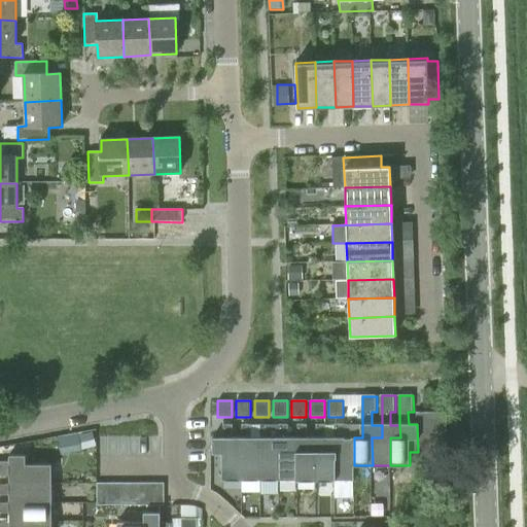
[(417,412),(417,424),(418,452),(437,452),(437,438),(447,438),(446,412),(417,412)]
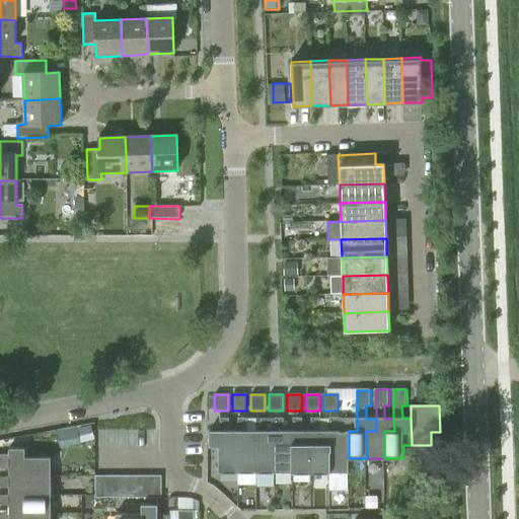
[(229,432),(229,419),(220,419),(220,432),(210,432),(210,447),(219,447),(219,473),(238,473),(238,446),(229,446),(229,432)]
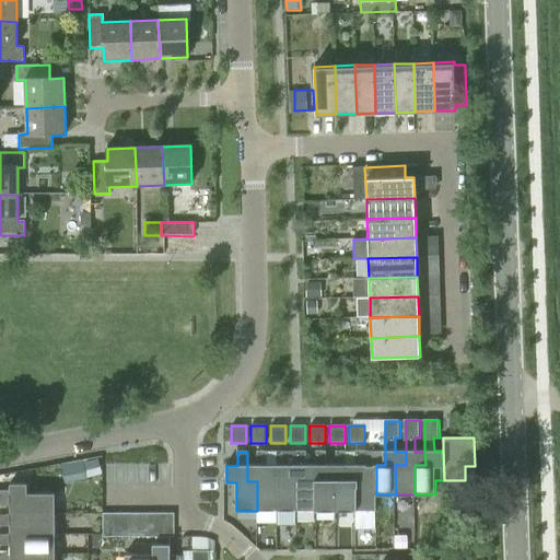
[(257,466),(247,466),(247,481),(257,481),(257,511),(277,511),(277,481),(267,481),(267,466),(267,452),(257,452),(257,466)]
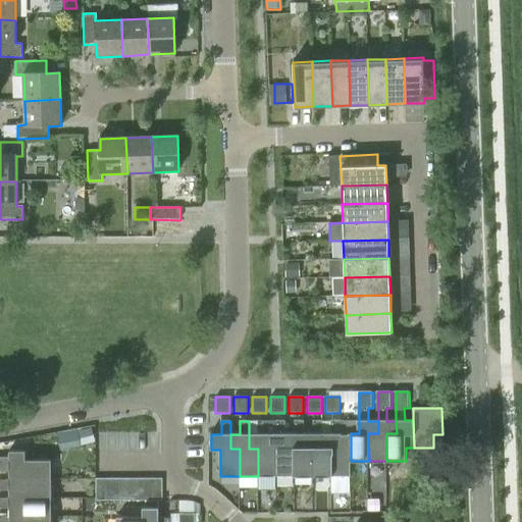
[(257,434),(249,434),(249,449),(258,449),(258,476),(276,475),(276,449),(266,449),(266,434),(266,421),(257,421),(257,434)]
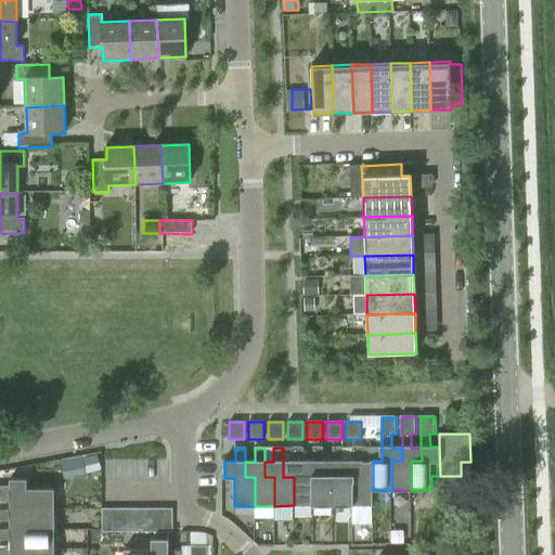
[(294,462),(283,462),(283,477),(294,477),(294,505),(313,505),(313,477),(304,477),(304,462),(304,448),(294,449),(294,462)]
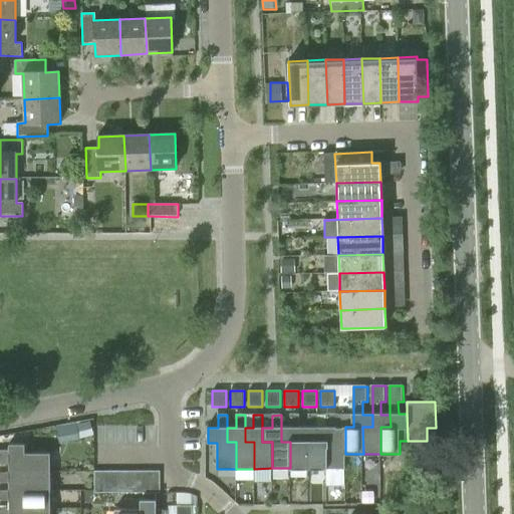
[(290,428),(281,428),(281,442),(290,442),(290,468),(308,468),(308,442),(299,442),(299,428),(299,415),(290,415),(290,428)]
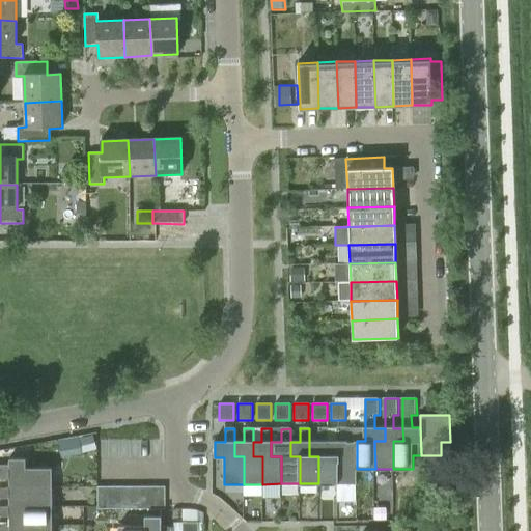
[(309,442),(309,456),(318,456),(318,483),(337,483),(337,456),(328,456),(328,442),(328,428),(318,428),(318,442),(309,442)]
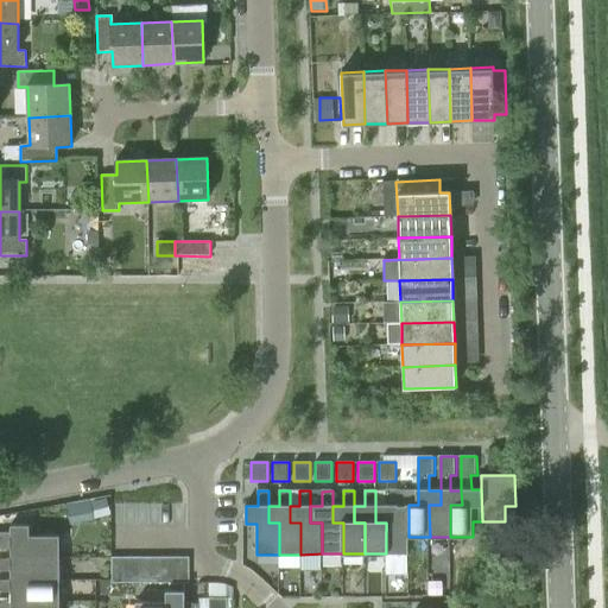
[(375,506),(375,523),(386,523),(386,553),(406,553),(410,553),(410,537),(409,537),(409,505),(418,505),(418,491),(386,491),(386,506),(375,506)]
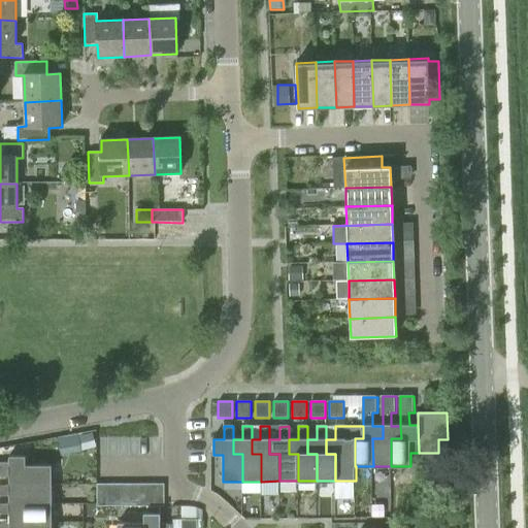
[(96,448),(92,432),(75,436),(78,452),(96,448)]
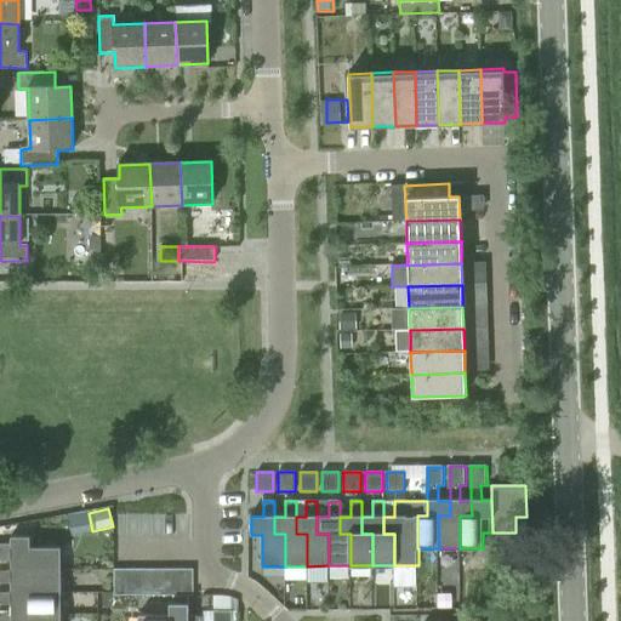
[(0,562),(12,563),(12,562),(30,562),(30,573),(60,573),(60,550),(29,550),(29,539),(12,539),(12,551),(0,551),(0,562)]
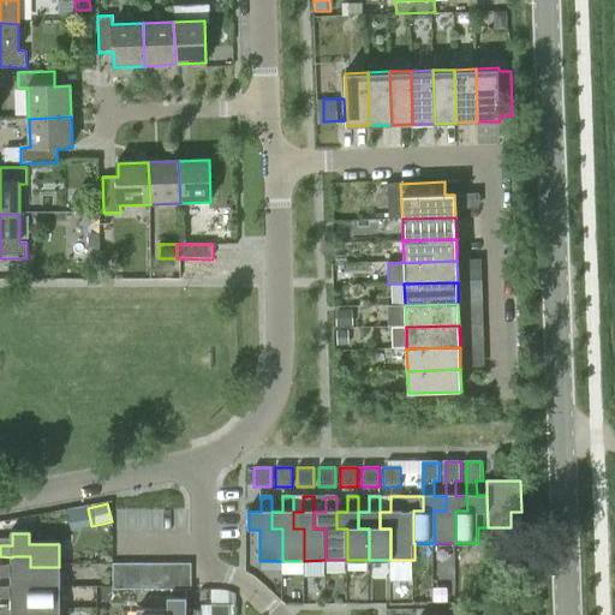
[(0,566),(0,577),(12,578),(30,578),(30,587),(59,587),(59,567),(30,567),(30,556),(12,556),(12,557),(12,567),(0,566)]
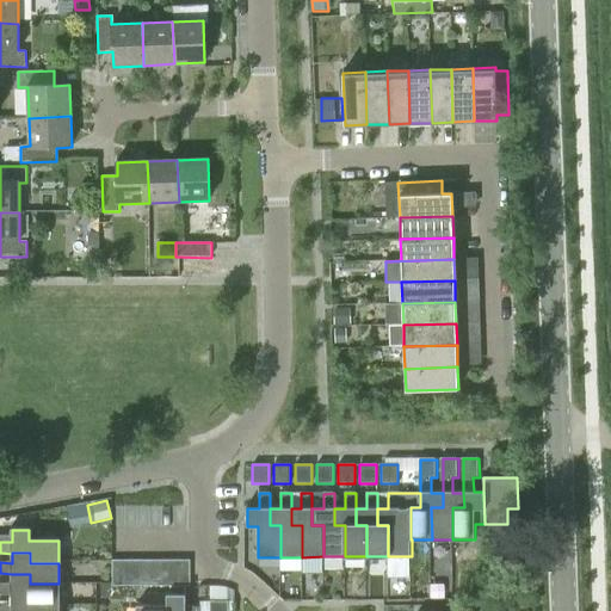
[(125,587),(125,560),(111,560),(111,587),(125,587)]
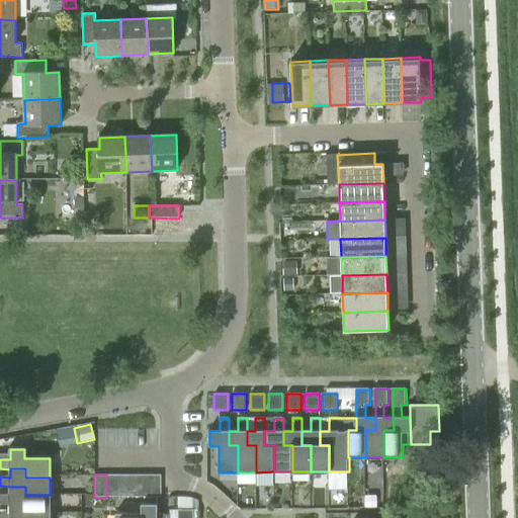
[(117,475),(106,475),(106,498),(117,498),(117,475)]
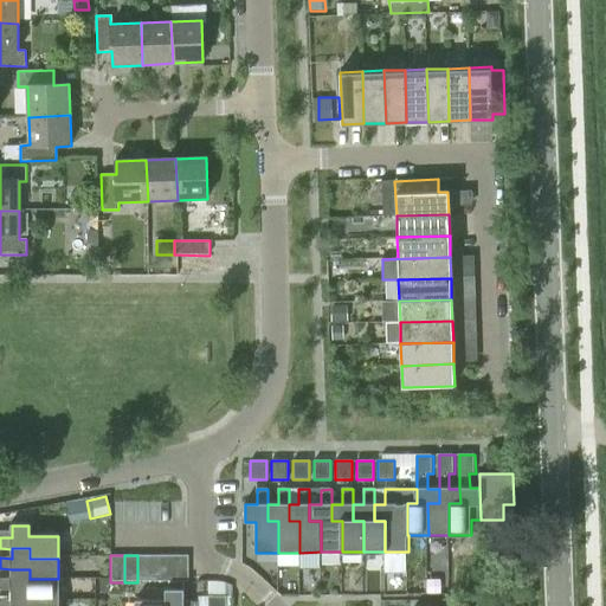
[(150,555),(137,555),(137,582),(150,582),(150,555)]
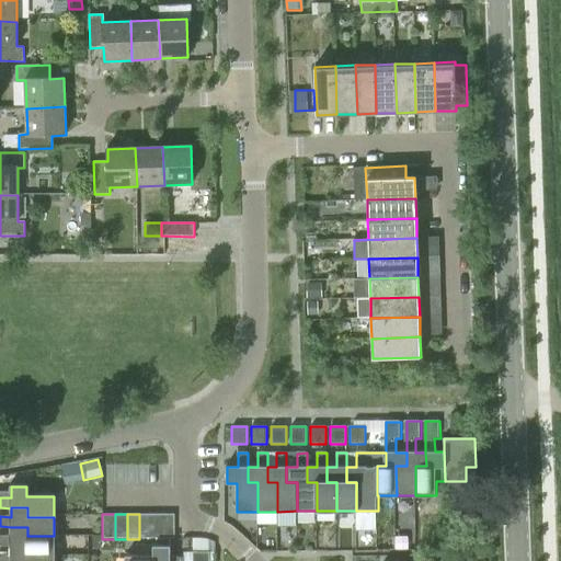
[(151,514),(139,514),(139,539),(151,538),(151,514)]
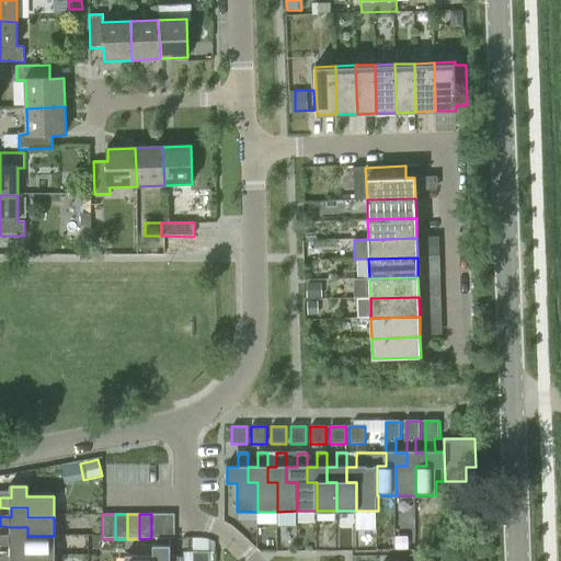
[(163,514),(151,514),(151,538),(163,538),(163,514)]
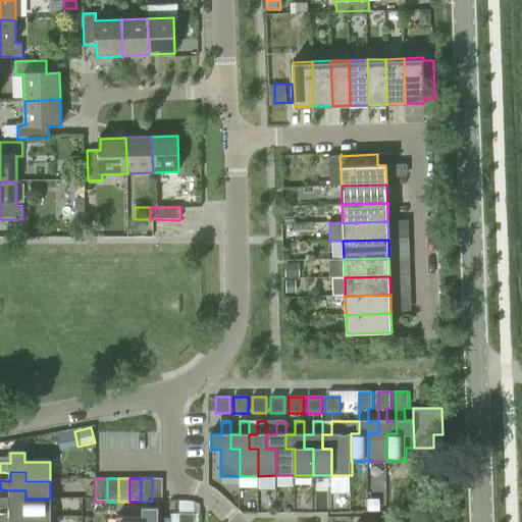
[(162,478),(152,478),(152,501),(162,501),(162,478)]
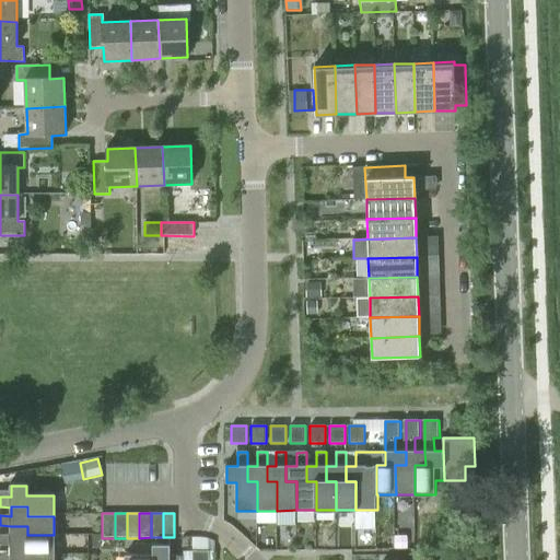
[(0,545),(11,546),(11,545),(27,545),(27,555),(55,555),(54,535),(27,535),(27,526),(11,526),(11,535),(0,535),(0,545)]
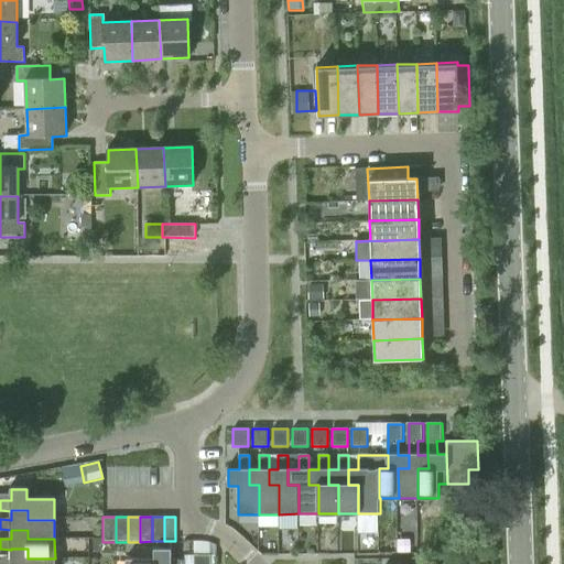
[(11,549),(11,550),(11,560),(0,560),(0,563),(54,563),(55,559),(28,559),(28,549),(11,549)]
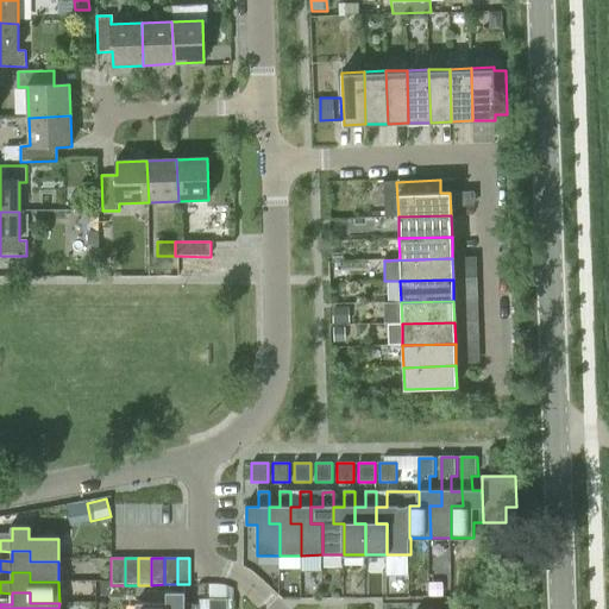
[(137,606),(137,608),(200,608),(200,606),(186,606),(186,594),(167,594),(167,606),(137,606)]
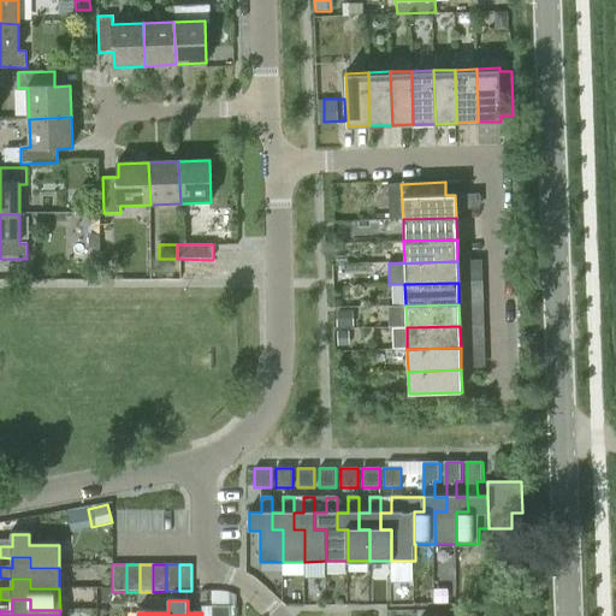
All buildings are outlined.
